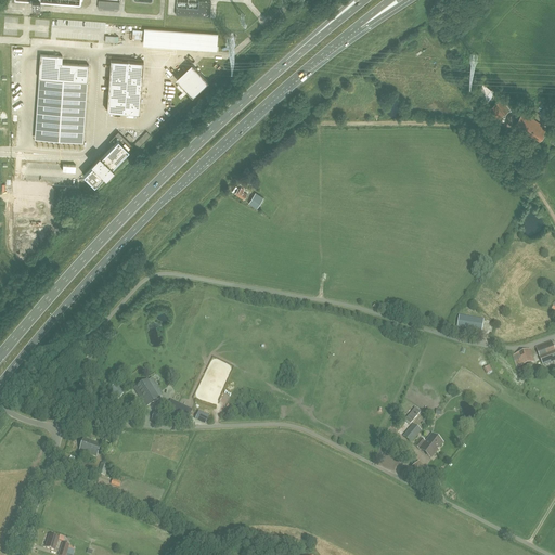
[(211,1),(198,0),(198,9),(188,8),(188,0),(186,8),(177,8),(177,0),(176,0),(176,8),(176,14),(210,17),(211,1)]
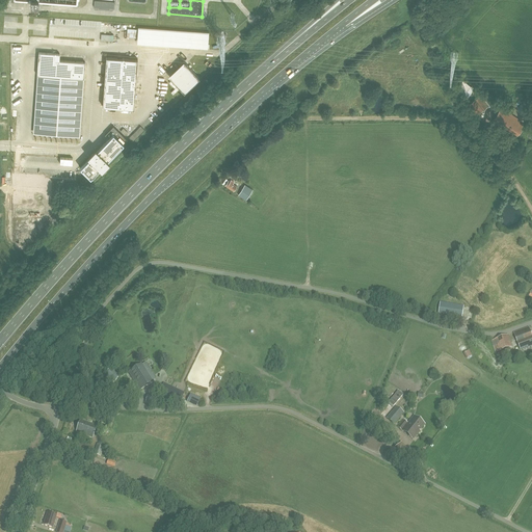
[(128,28),(127,37),(137,38),(138,29),(128,28)]
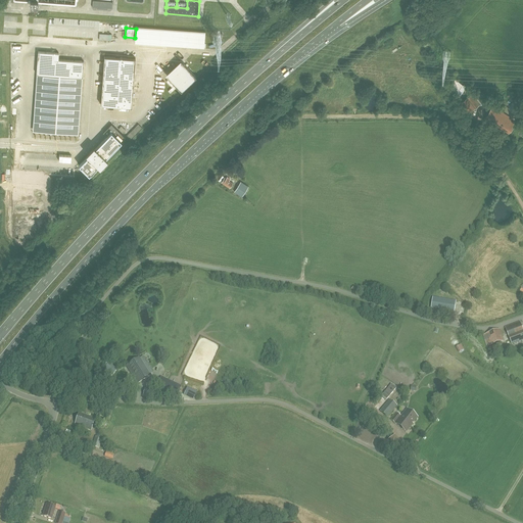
[(37,74),(83,77),(84,61),(58,59),(59,53),(38,51),(37,74)]
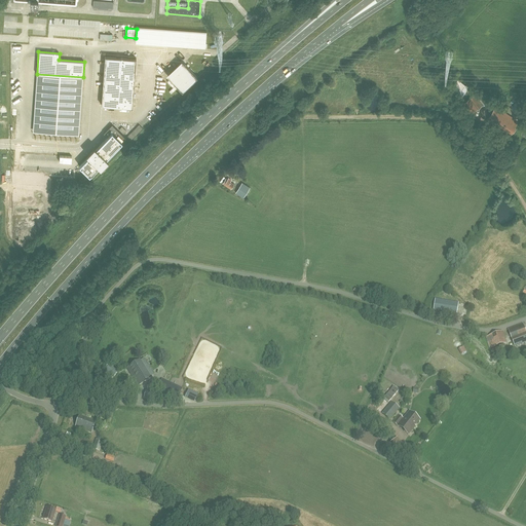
[(105,57),(102,105),(133,108),(137,59),(105,57)]
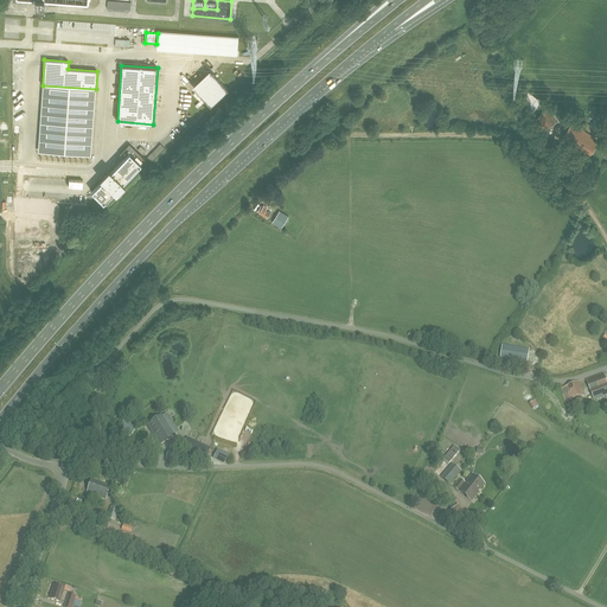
[(542,133),(567,114),(564,110),(564,112),(557,102),(534,120),(542,133)]
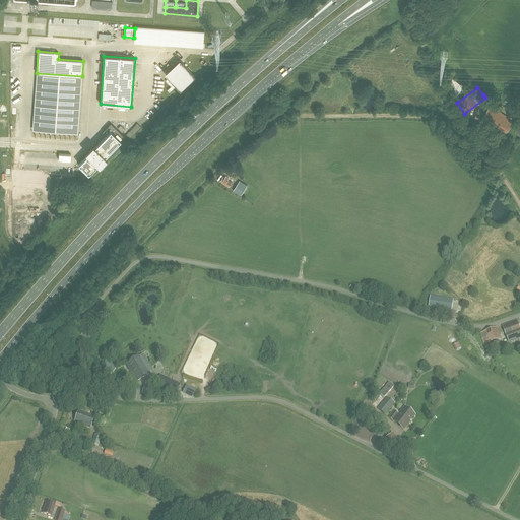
[(513,112),(519,101),(519,91),(517,90),(506,108),(513,112)]
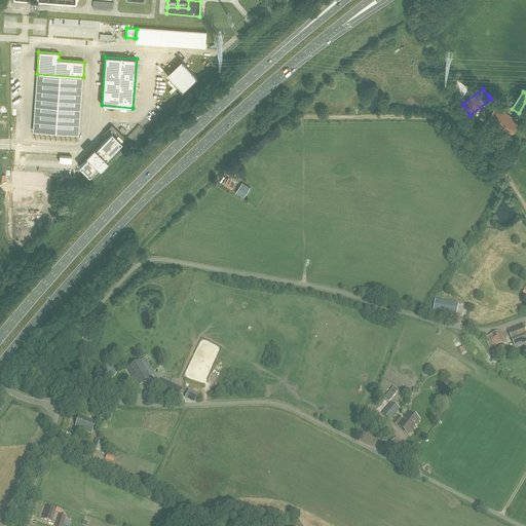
[(496,106),(487,120),(502,130),(503,128),(512,135),(519,123),(514,120),(515,118),(496,106)]
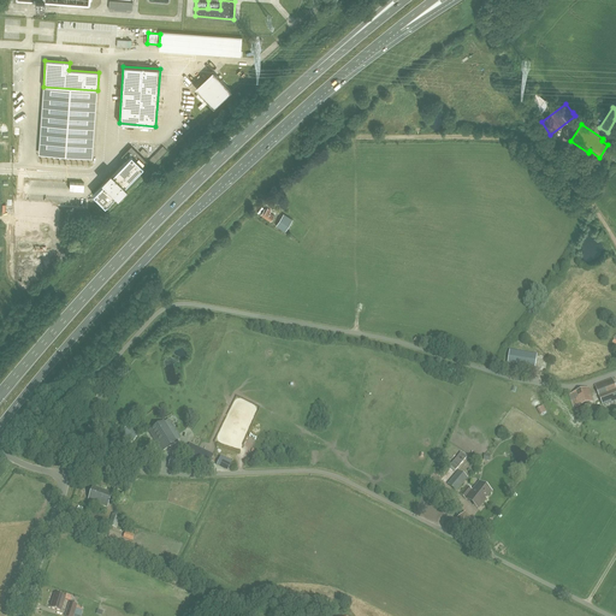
[(148,161),(131,146),(122,155),(126,160),(94,193),(106,205),(148,161)]
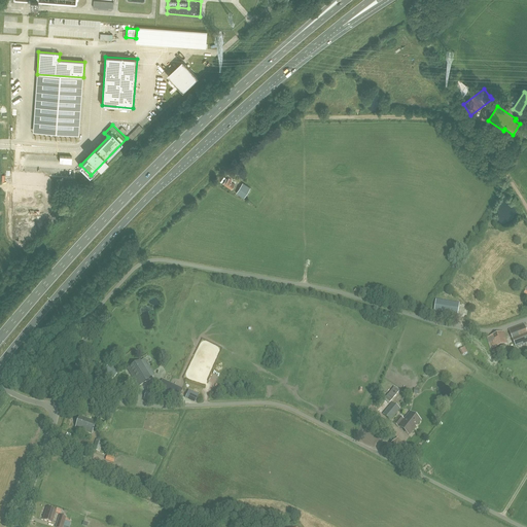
[(143,129),(139,125),(131,133),(135,137),(143,129)]
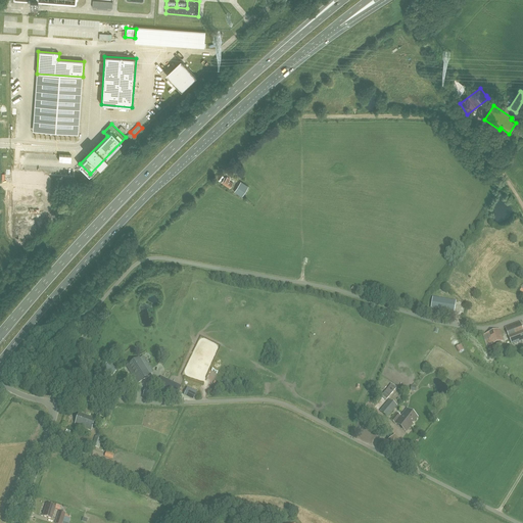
[(221,182),(230,188),(233,183),(229,181),(230,179),(227,177),(226,178),(225,177),(221,182)]
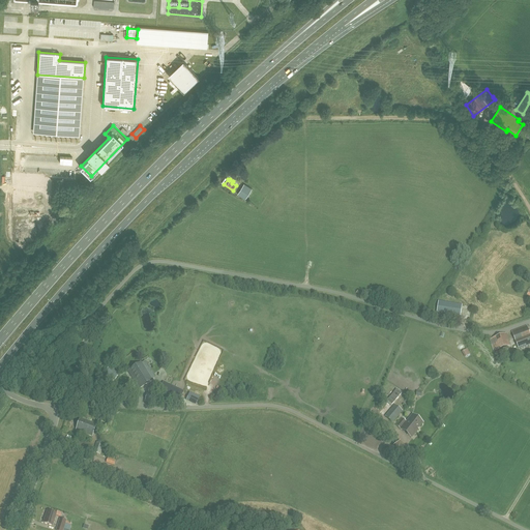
[(245,199),(251,189),(244,184),(238,194),(245,199)]
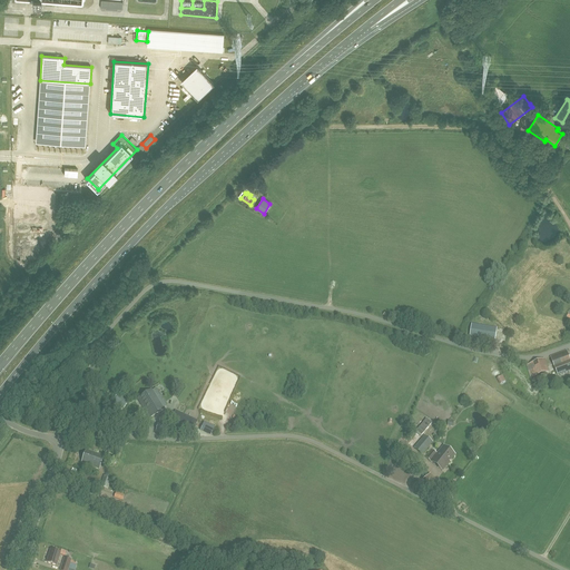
[(472,324),(470,337),(495,341),(497,328),(472,324)]
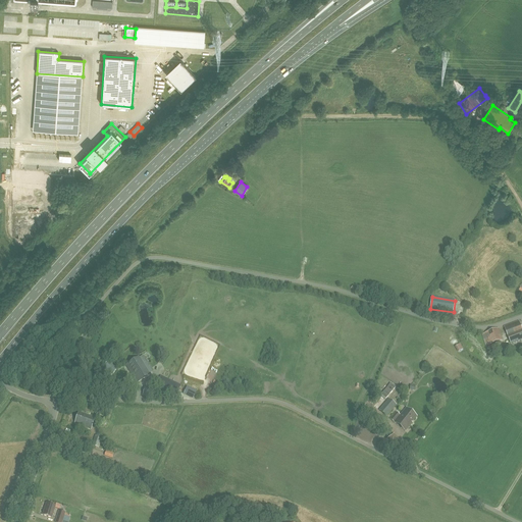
[(438,311),(437,317),(452,319),(453,313),(438,311)]
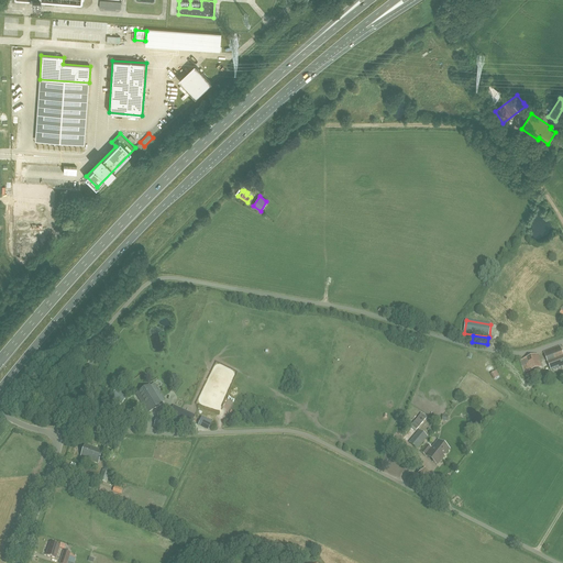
[(551,371),(562,366),(562,354),(560,346),(543,353),(551,371)]
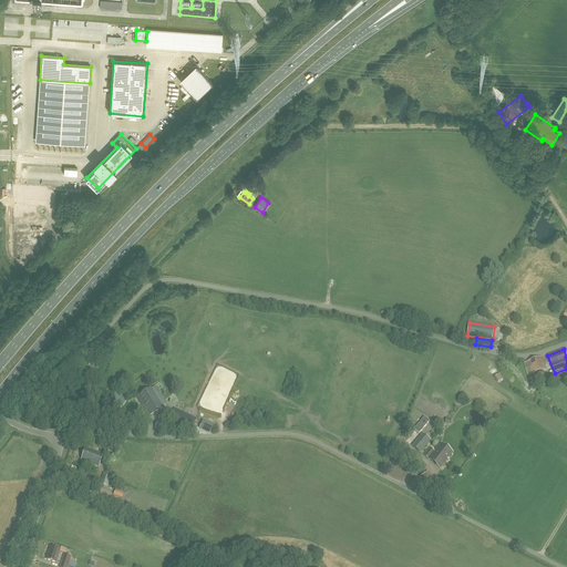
[(156,395),(151,388),(136,397),(150,416),(164,406),(156,394),(156,395)]
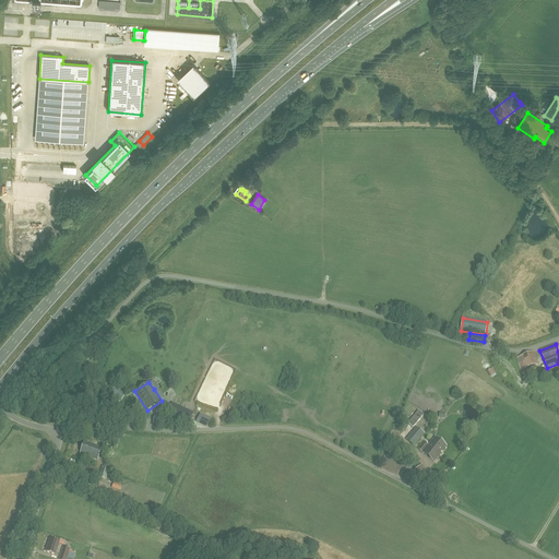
[(110,393),(121,401),(126,394),(116,387),(110,393)]
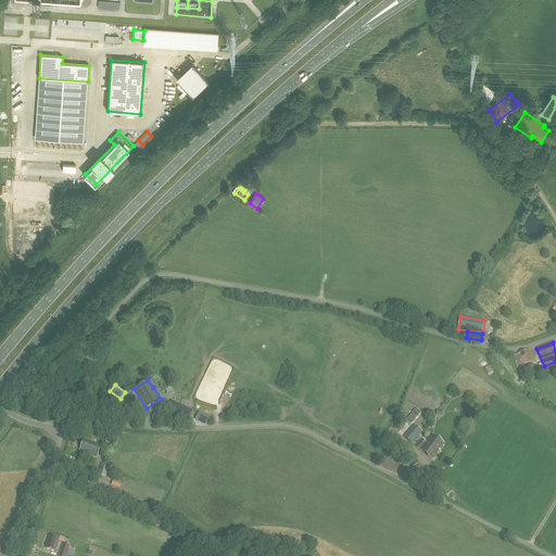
[(119,406),(115,415),(118,417),(124,408),(119,406)]
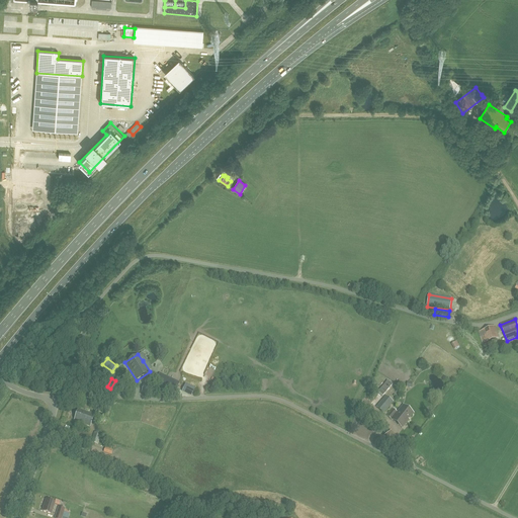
[(158,391),(143,386),(142,392),(157,395),(158,391)]
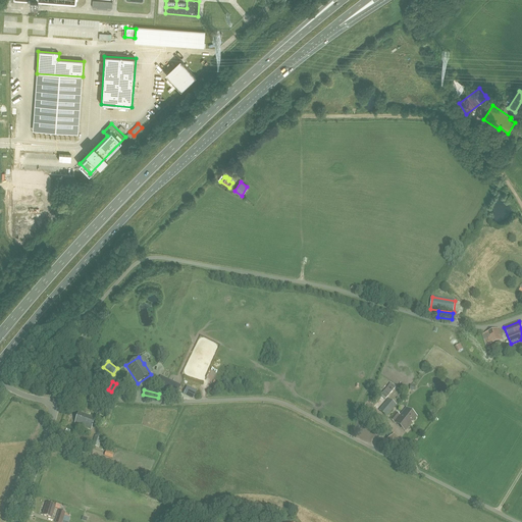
[(378,410),(386,416),(397,405),(388,398),(378,410)]
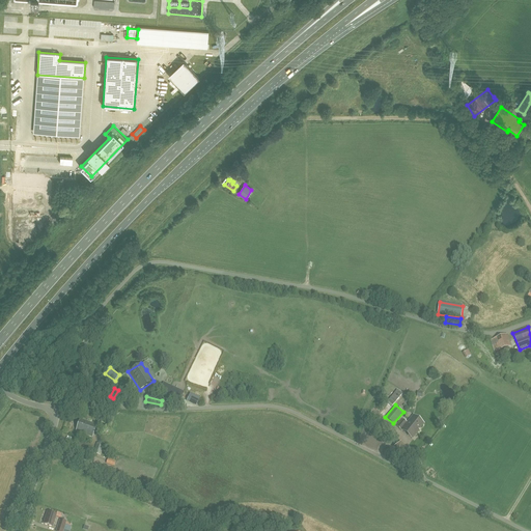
[(110,413),(106,425),(111,427),(115,414),(110,413)]
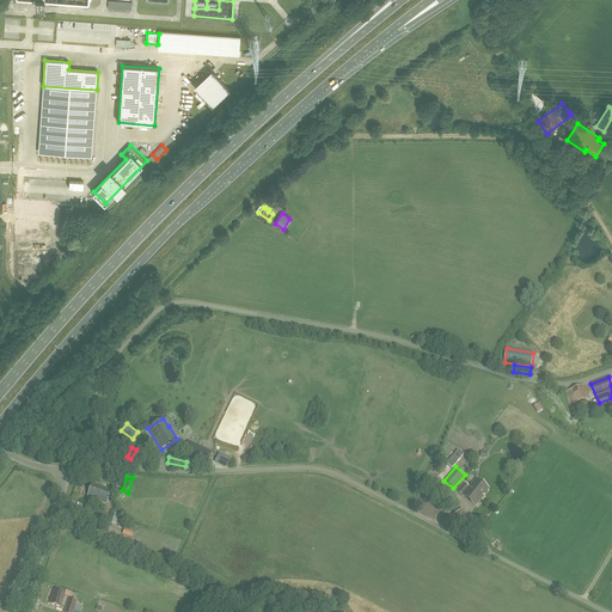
[(475,506),(489,488),(477,478),(469,487),(465,483),(458,491),(475,506)]
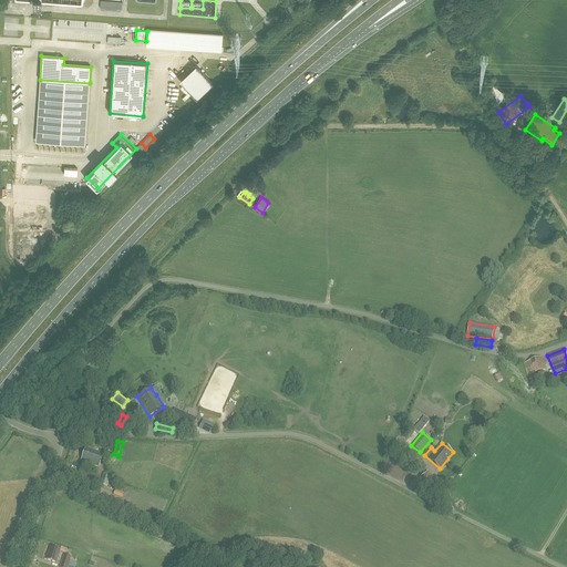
[(81,461),(99,466),(103,454),(85,447),(81,461)]
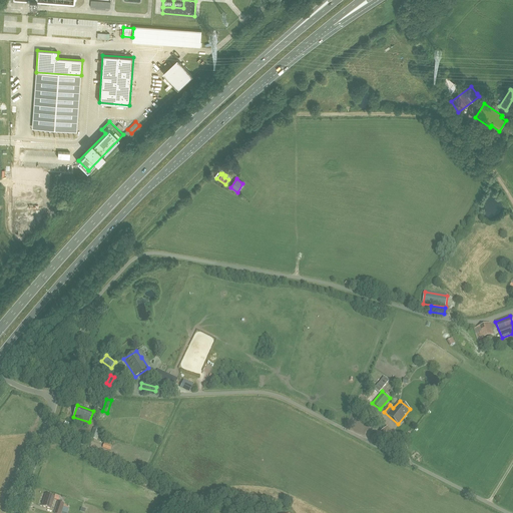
[(360,411),(364,415),(369,409),(364,406),(360,411)]
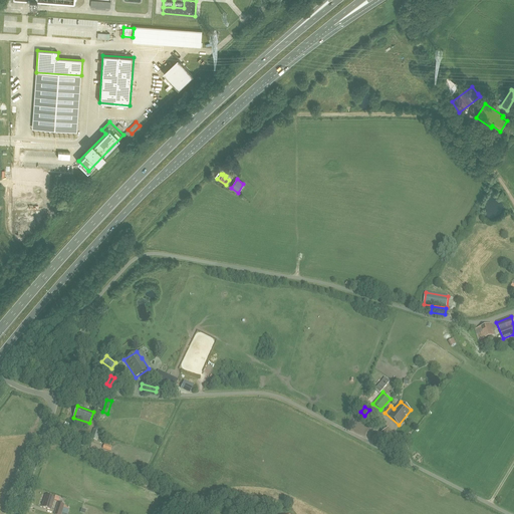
[(88,440),(91,430),(71,424),(68,433),(88,440)]
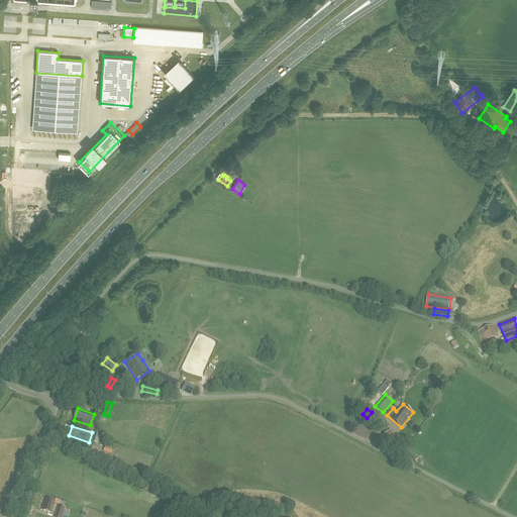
[(381,437),(388,445),(397,438),(391,429),(381,437)]
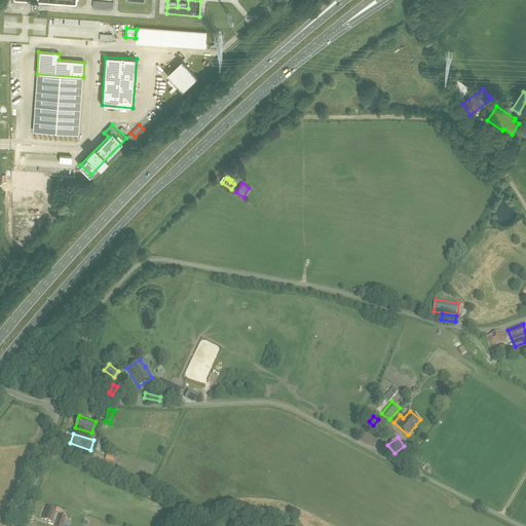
[(91,449),(100,452),(103,441),(96,439),(91,449)]
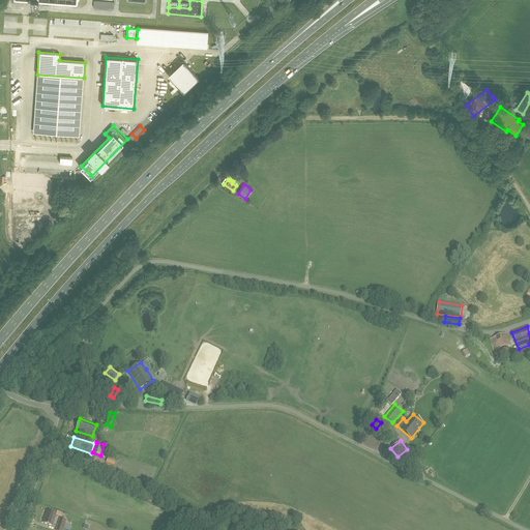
[(116,461),(114,460),(115,457),(109,454),(106,463),(114,466),(116,461)]
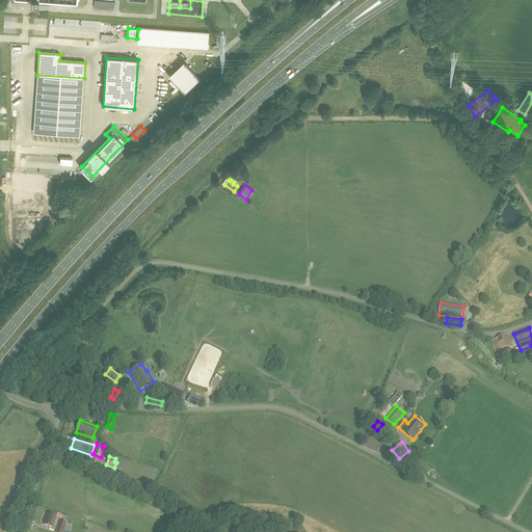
[(56,515),(49,512),(48,515),(47,517),(46,517),(44,525),(53,528),(56,517),(56,515)]
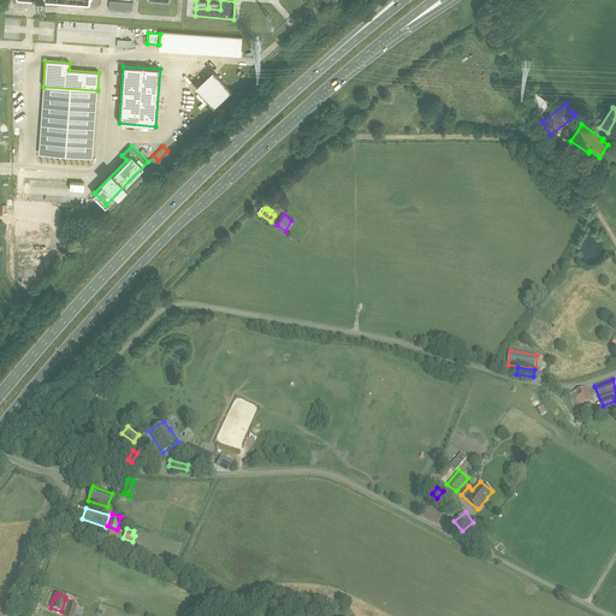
[(77,605),(70,603),(65,615),(76,615),(80,608),(76,606),(77,605)]
